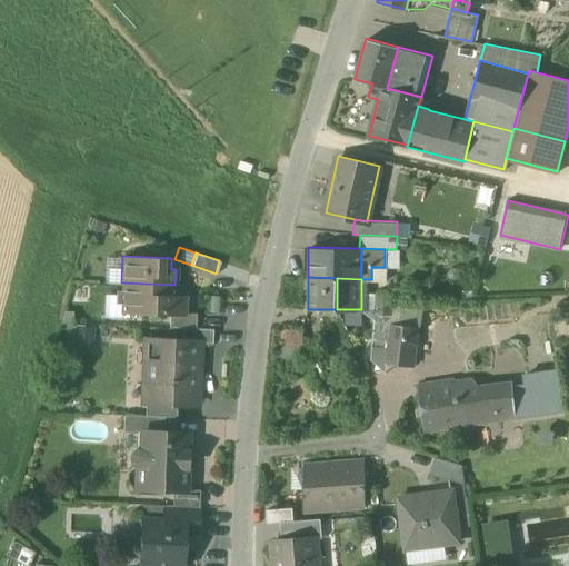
[(179,285),(175,285),(121,283),(120,311),(168,313),(182,314),(182,313),(183,296),(179,296),(179,285)]
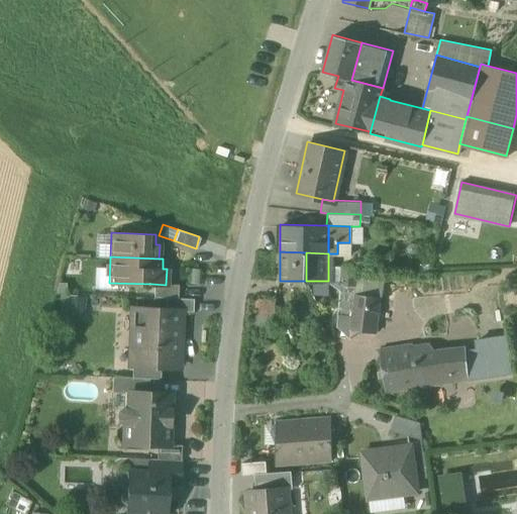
[(342,266),(341,284),(355,286),(357,268),(342,266)]
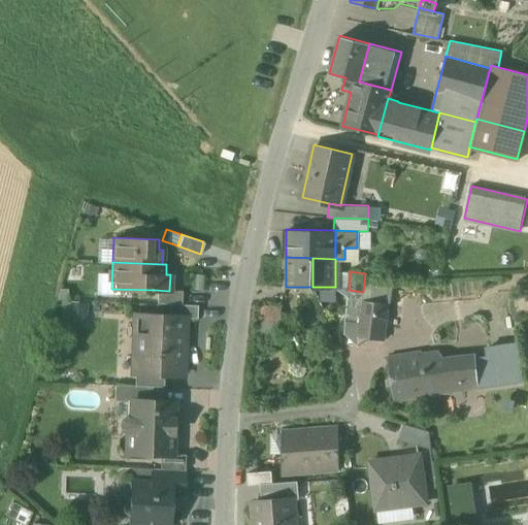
[(156,302),(168,303),(180,303),(180,290),(169,290),(169,291),(156,290),(156,302)]
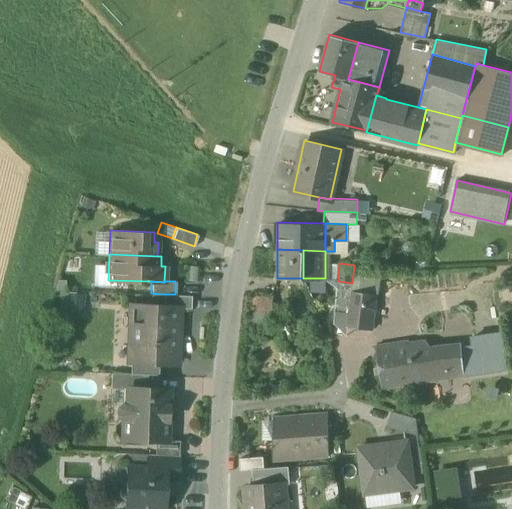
[(348,312),(352,283),(338,281),(338,312),(348,312)]
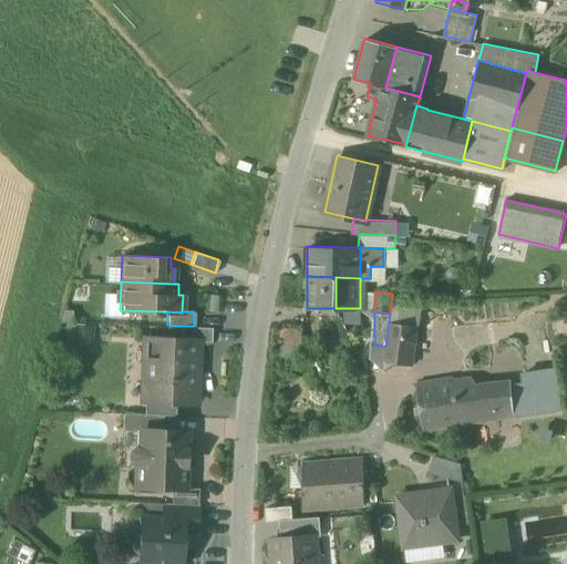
[(384,361),(410,365),(415,325),(389,321),(384,361)]
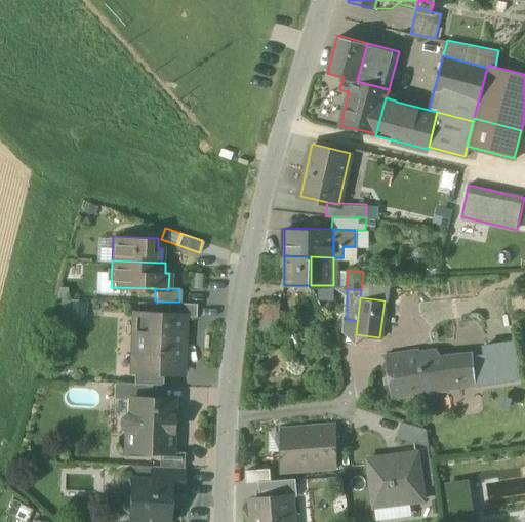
[(196,303),(179,302),(167,302),(167,314),(183,315),(195,316),(196,303)]
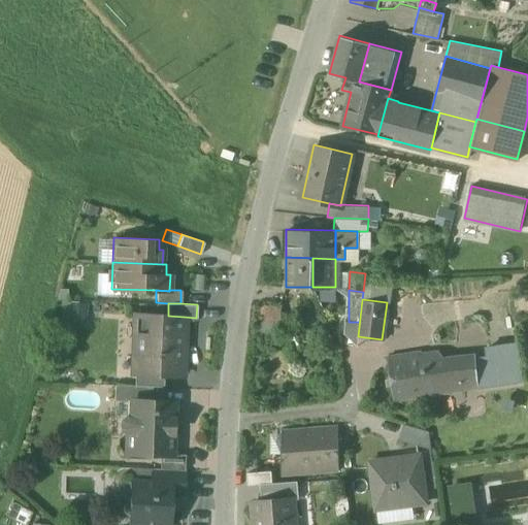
[(258,335),(275,335),(275,321),(282,321),(282,304),(257,305),(258,335)]
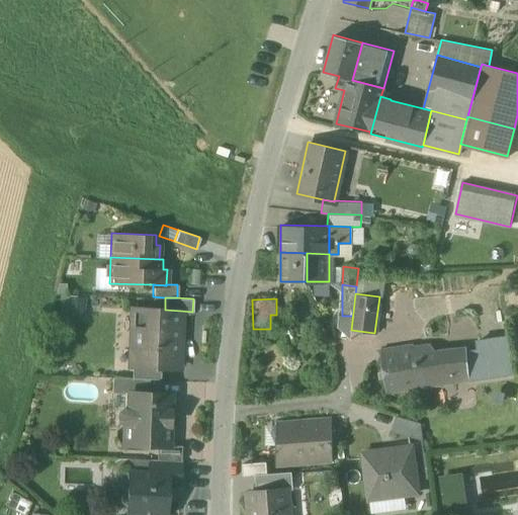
[(160,366),(178,367),(180,311),(165,310),(132,309),(130,365),(132,365),(160,366)]
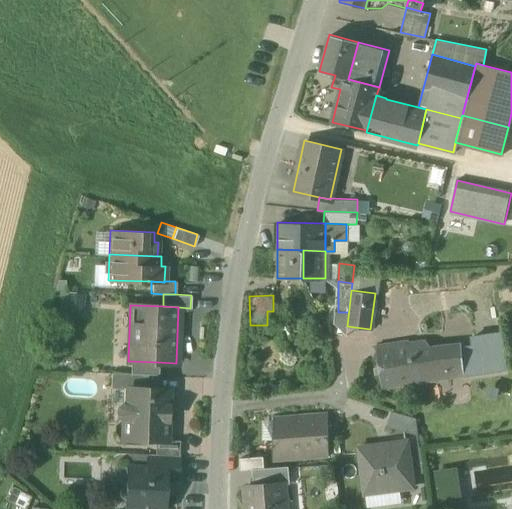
[(382,388),(413,384),(409,351),(407,343),(376,347),(382,388)]
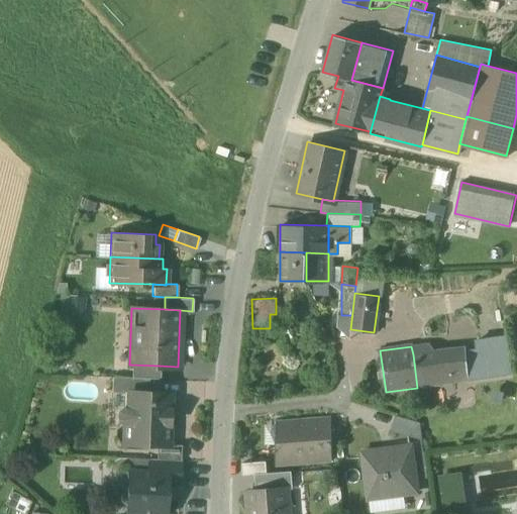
[(432,351),(413,354),(417,388),(470,380),(466,350),(438,354),(432,351)]
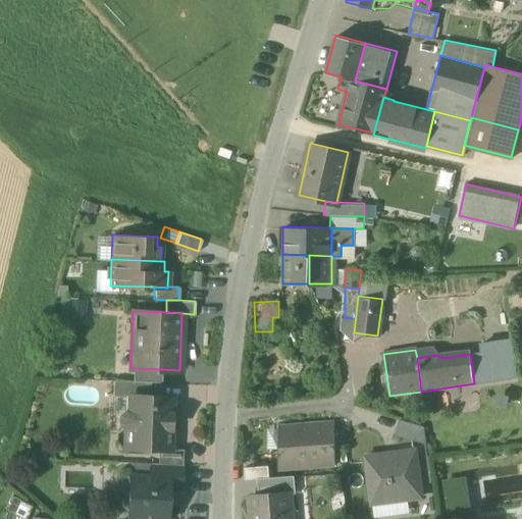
[(133,380),(150,381),(161,381),(161,369),(133,368),(133,380)]
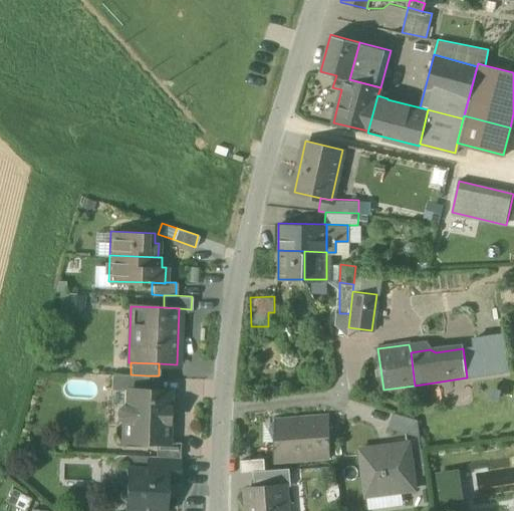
[(147,389),(148,375),(131,374),(111,373),(110,389),(124,390),(124,389),(147,389)]
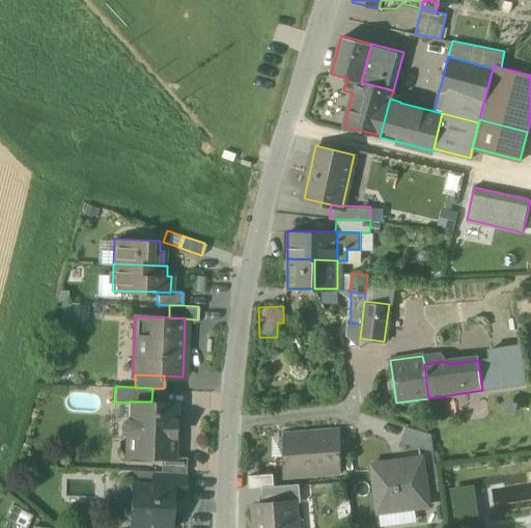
[(161,456),(172,456),(172,455),(174,403),(151,401),(129,401),(129,403),(128,416),(126,416),(119,421),(119,429),(124,436),(128,436),(127,455),(161,456)]
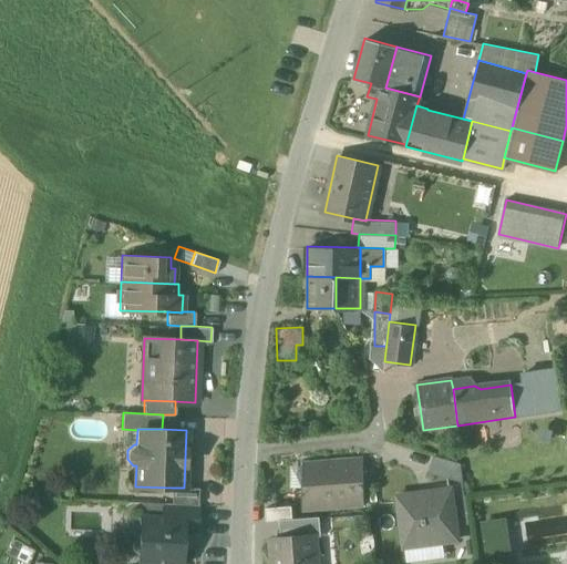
[(362,457),(343,459),(343,471),(362,469),(362,457)]
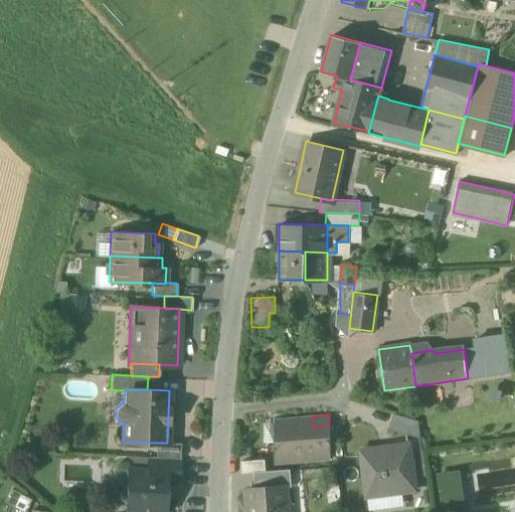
[(391,429),(419,436),(417,421),(397,415),(391,429)]
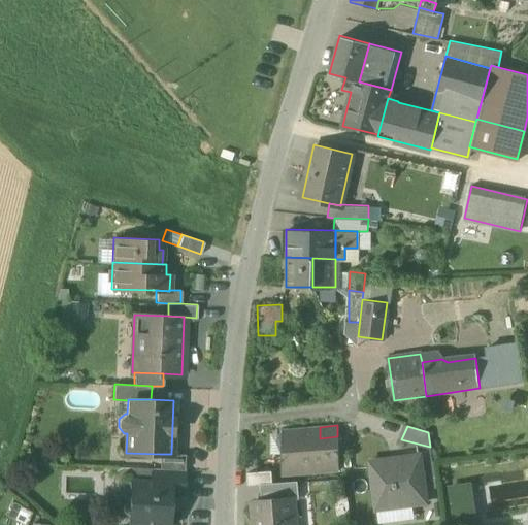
[(320,427),(309,427),(283,429),(282,473),(327,470),(338,469),(337,436),(320,438),(320,427)]
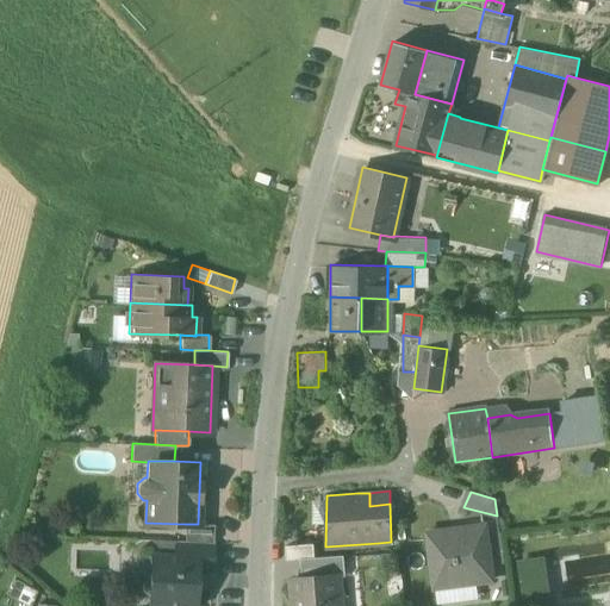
[(184,541),(212,542),(213,524),(198,523),(198,524),(185,524),(184,541)]
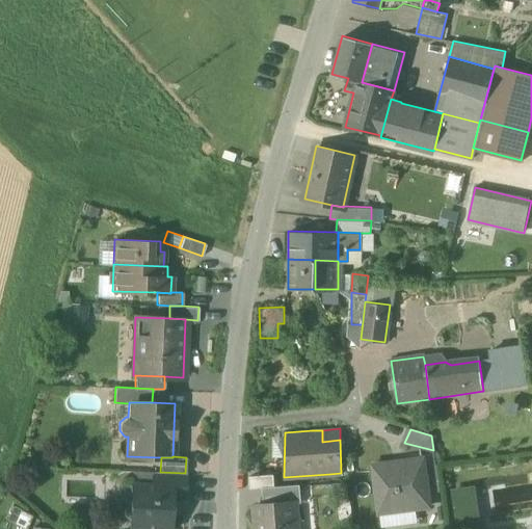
[(374,464),(379,511),(427,505),(422,460),(395,464),(393,461),(374,464)]
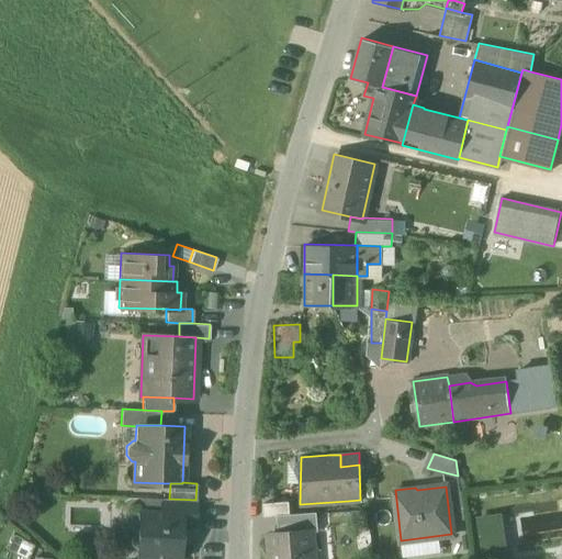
[(181,525),(194,525),(195,500),(160,499),(160,512),(182,513),(181,525)]
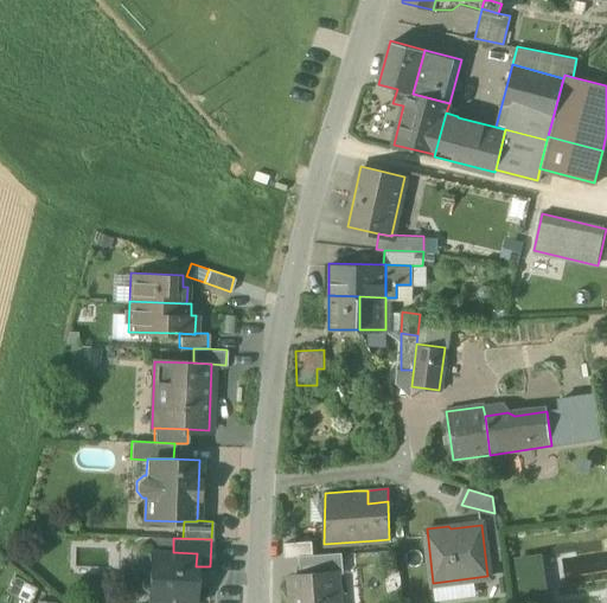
[(147,602),(167,602),(193,602),(196,566),(197,553),(173,552),(149,551),(147,602)]
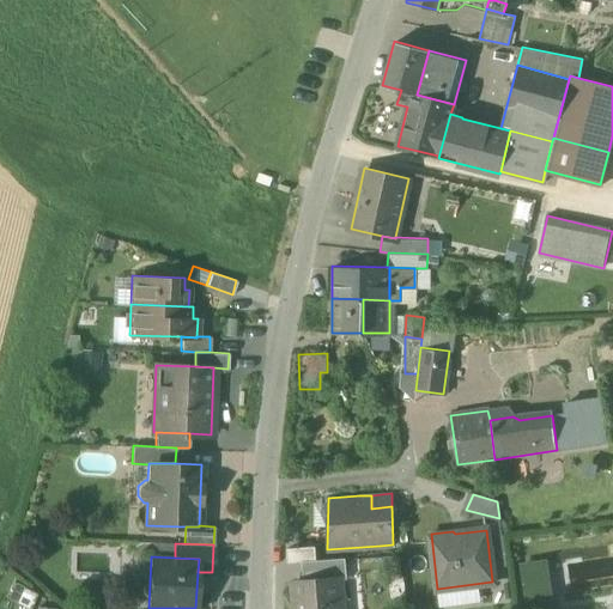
[(547,556),(519,558),(521,598),(550,597),(547,556)]
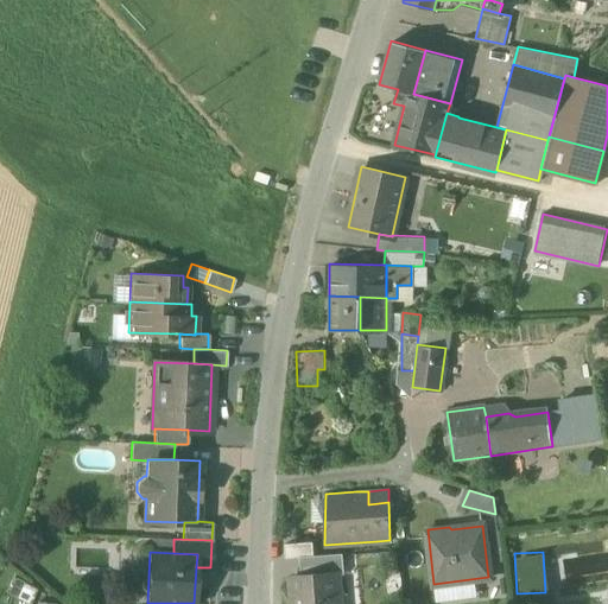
[(299,557),(301,576),(336,572),(336,573),(343,573),(342,553),(299,557)]
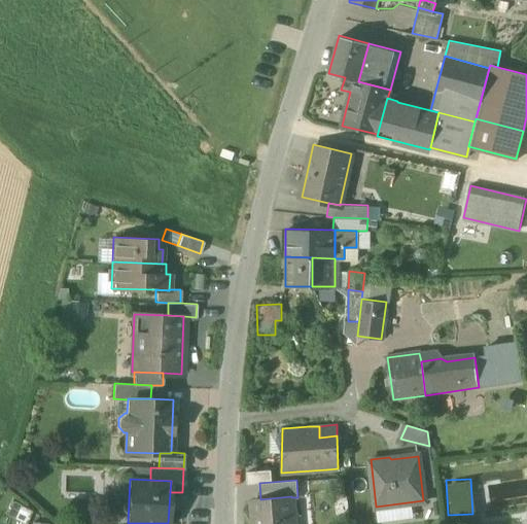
[(252,499),(254,523),(293,523),(291,497),(291,496),(260,499),(252,499)]
